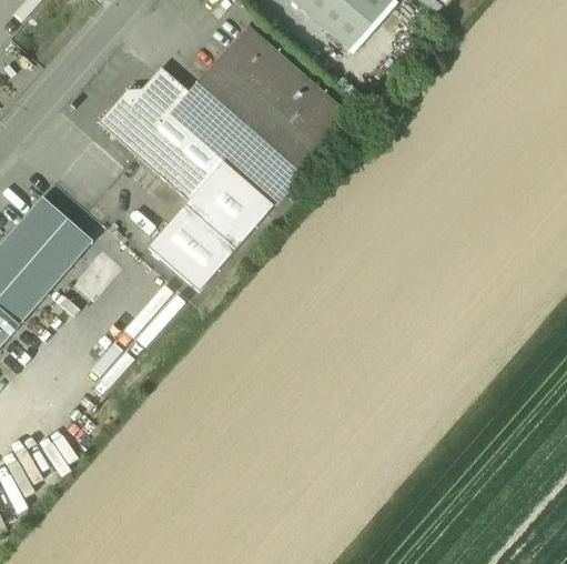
[(292,0),(348,49),(391,0),(292,0)]
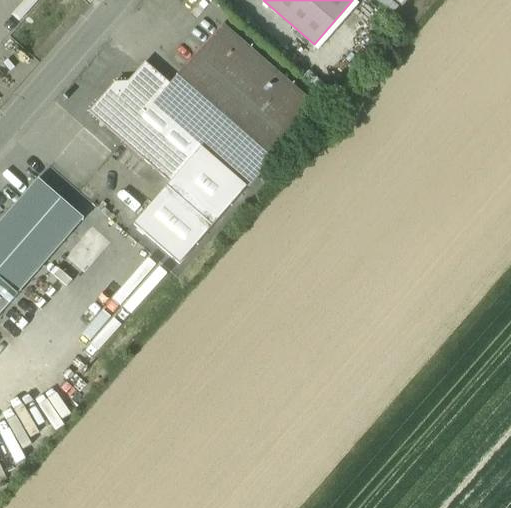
[(316,104),(224,23),(172,83),(155,103),(202,144),(247,183),(316,104)]
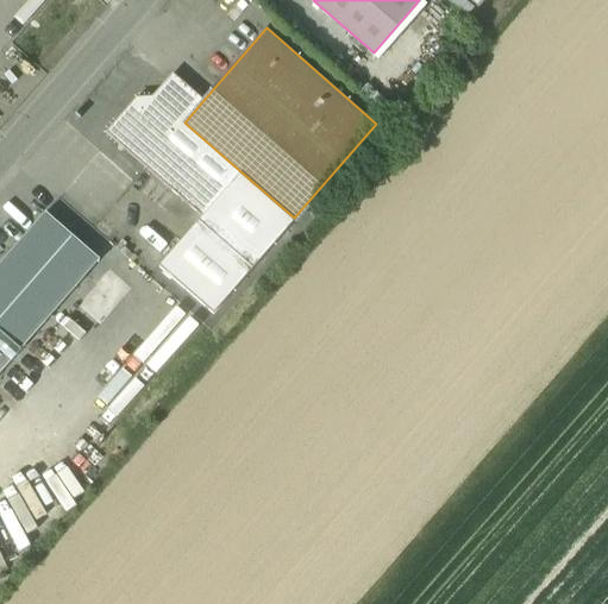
[(152,94),(136,95),(106,130),(202,214),(240,171),(185,123),(205,99),(173,70),(152,94)]
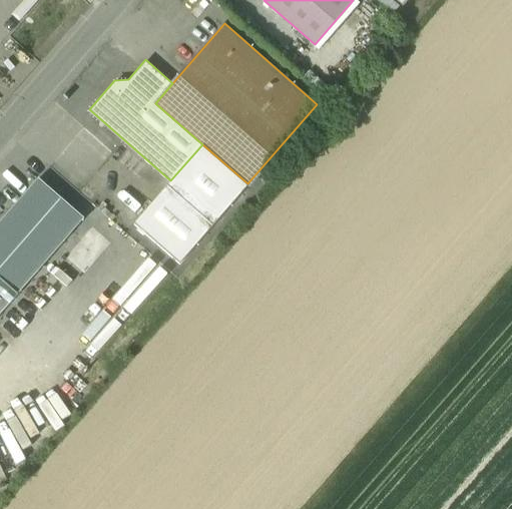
[(170,180),(134,221),(180,262),(247,183),(202,144),(170,180)]
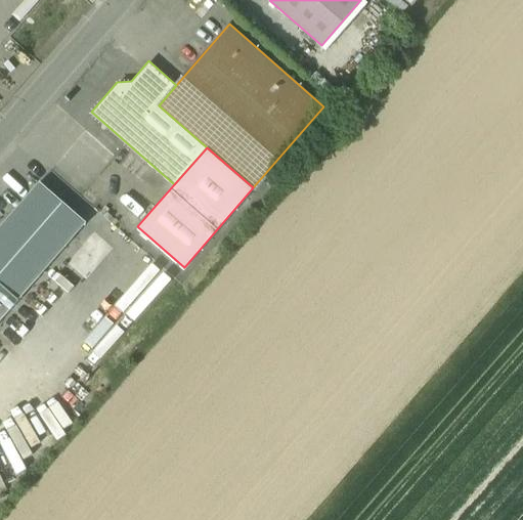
[(39,180),(0,224),(0,282),(18,299),(86,221),(39,180)]
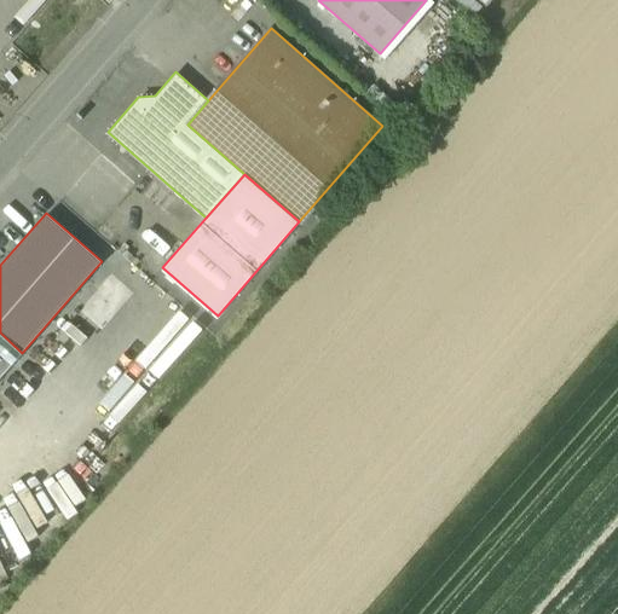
[(0,332),(0,377),(11,364),(12,365),(22,353),(0,332)]
